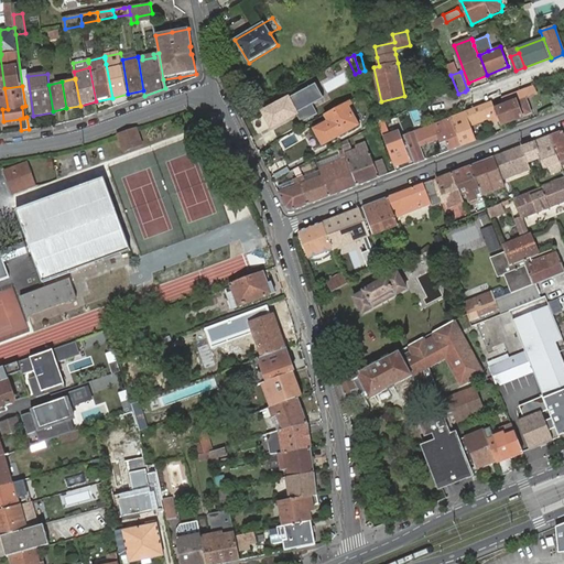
[(321,100),(313,86),(264,111),(272,127),(321,100)]
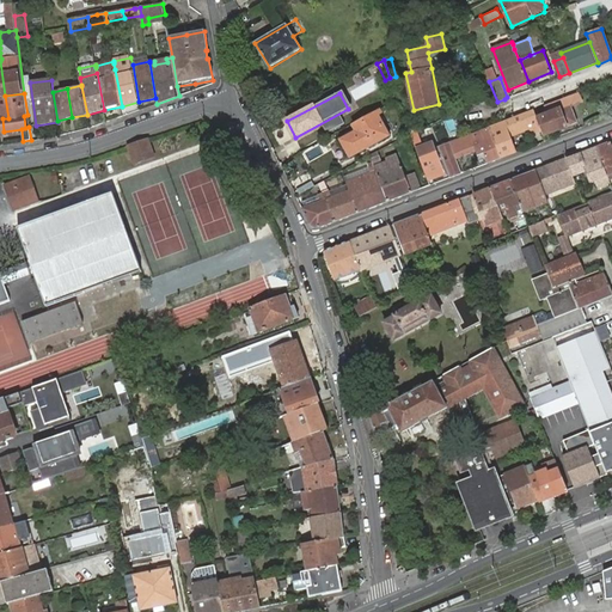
[(579,93),(567,98),(560,101),(558,101),(546,105),(549,114),(538,118),(542,128),(544,135),(577,123),(571,106),(583,103),(582,101),(579,93)]
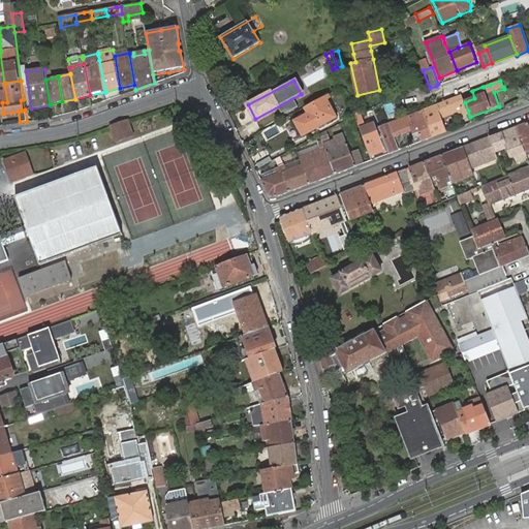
[(328,95),(306,107),(309,115),(296,121),(304,135),(336,117),(327,100),(330,98),(328,95)]
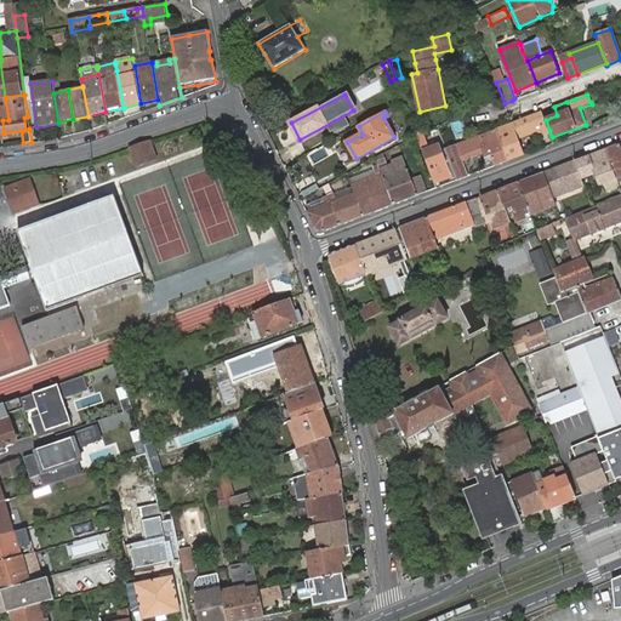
[(542,112),(540,113),(545,125),(539,127),(540,132),(550,130),(546,120),(542,112)]
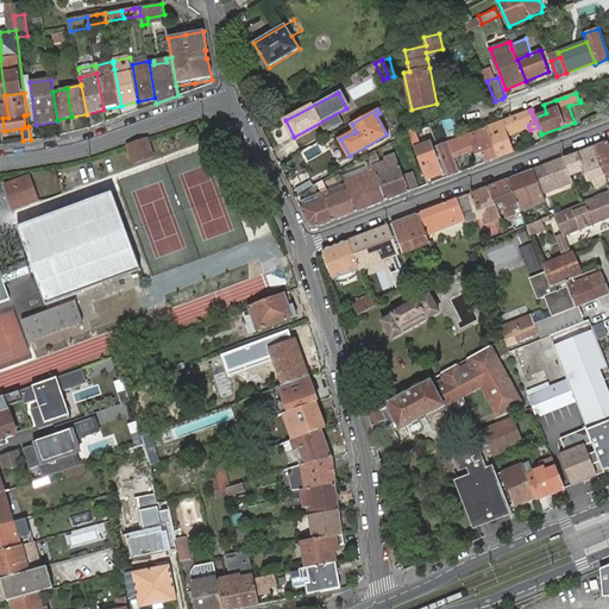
[(503,120),(487,126),(489,131),(498,158),(508,154),(513,152),(506,133),(528,125),(534,123),(529,111),(503,120)]
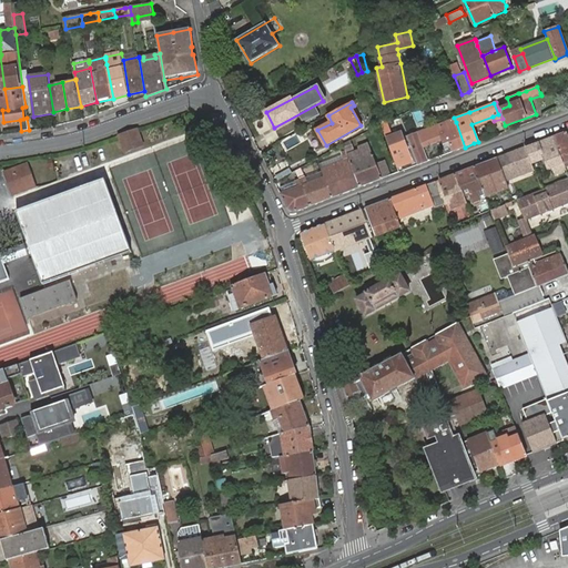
[(449,142),(453,152),(465,148),(456,122),(454,118),(449,120),(427,129),(417,132),(424,148),(442,140),(444,144),(449,142)]
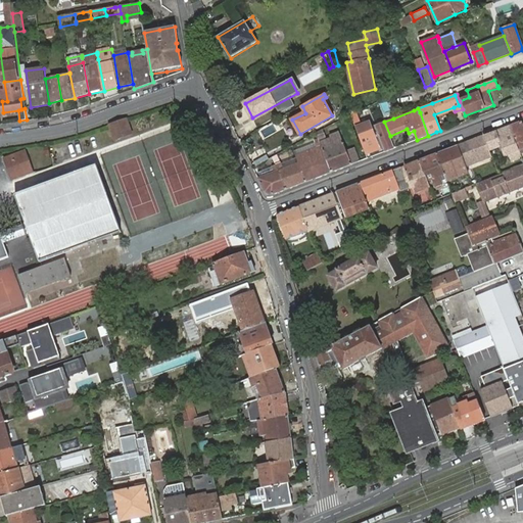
[(359,111),(351,114),(366,153),(381,148),(375,131),(377,130),(385,152),(394,148),(390,136),(384,122),(373,127),(371,122),(362,126),(359,116),(361,115),(359,111)]
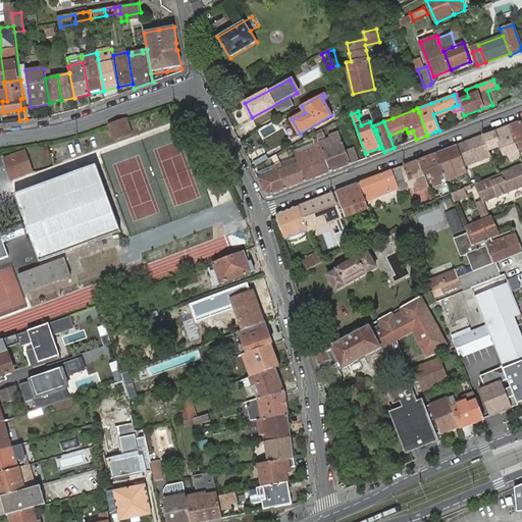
[(381,115),(383,121),(393,118),(389,112),(381,115)]
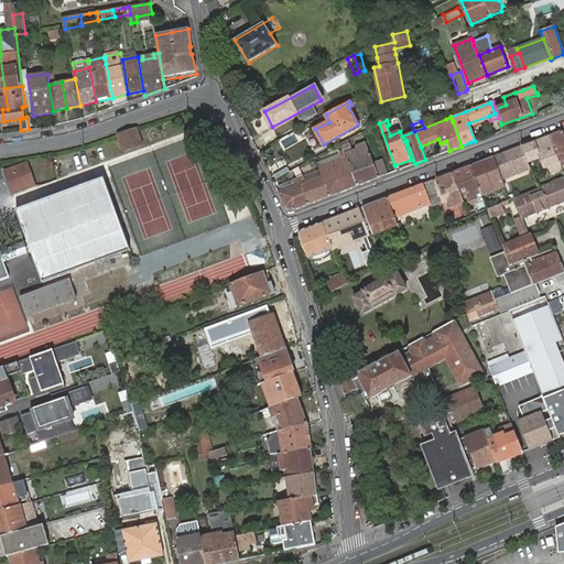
[(137,128),(119,134),(125,150),(142,143),(137,128)]
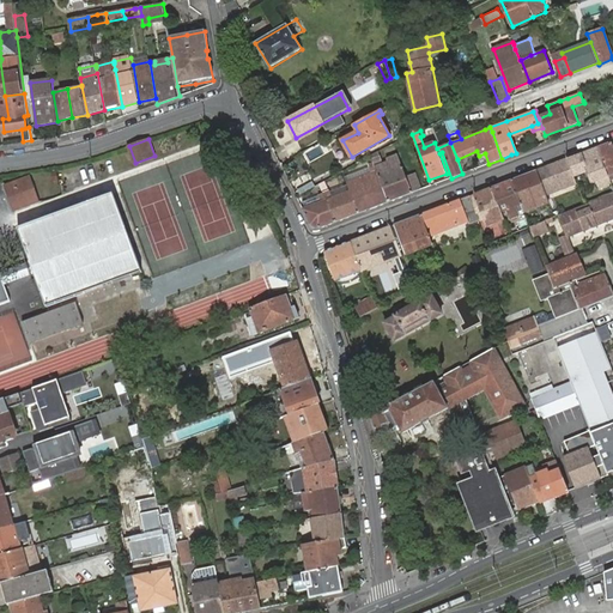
[(612,147),(611,143),(599,147),(611,181),(612,180),(612,147)]
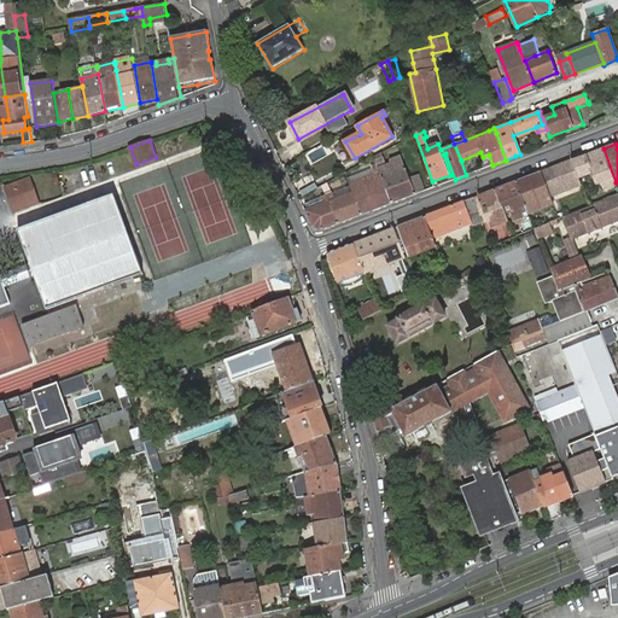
[(604,149),(572,161),(577,174),(593,169),(598,184),(602,182),(605,190),(617,185),(616,182),(604,149)]
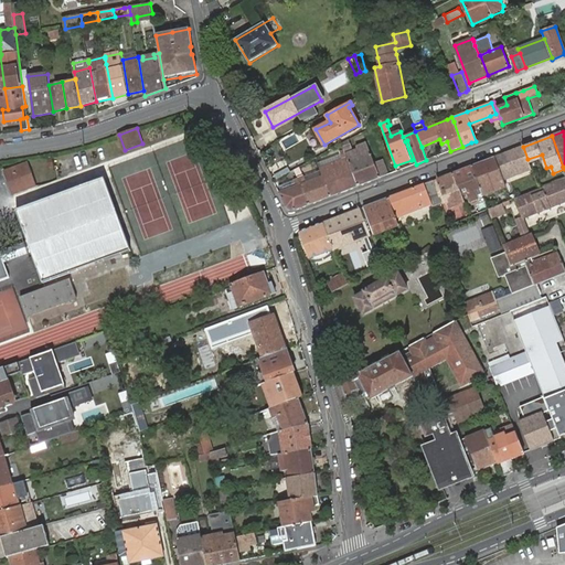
[(351,148),(349,140),(342,144),(344,150),(351,148)]
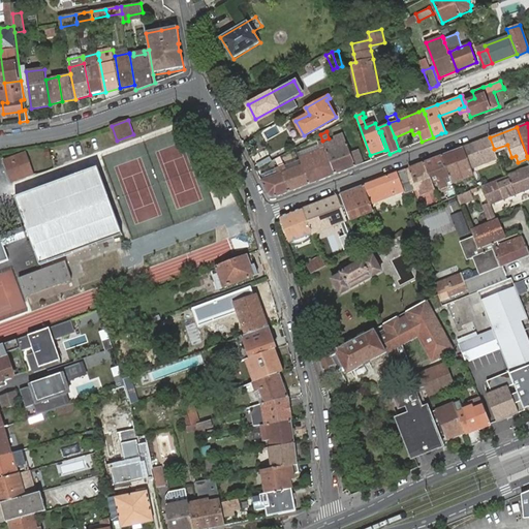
[(335,139),(324,145),(336,174),(364,163),(359,151),(351,153),(343,134),(334,137),(335,139)]
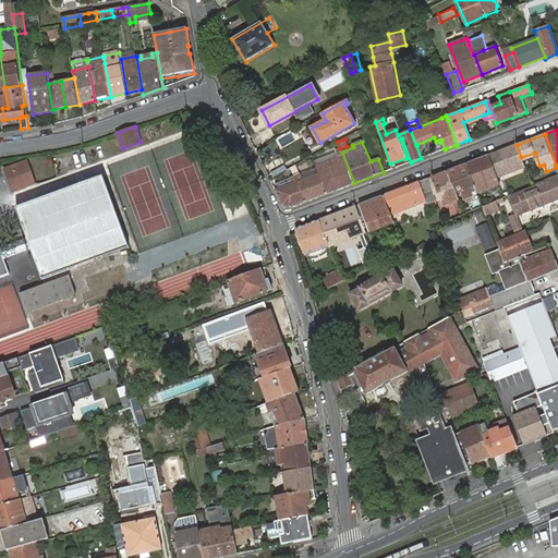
[(517,145),(489,155),(492,161),(496,173),(497,178),(525,167),(521,157),(517,145)]
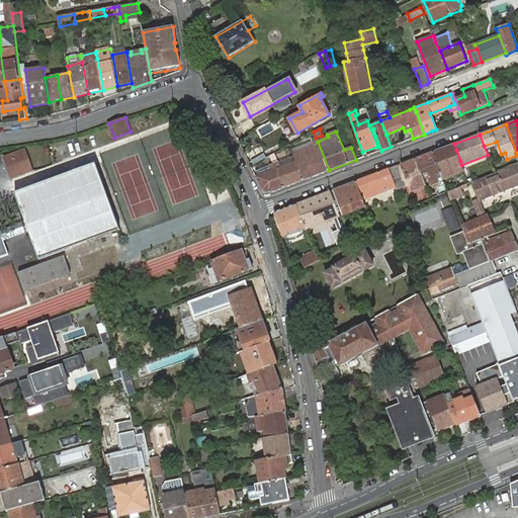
[(318,142),(316,138),(312,140),(313,142),(315,146),(293,155),(294,156),(296,162),(305,180),(317,175),(329,170),(318,142)]
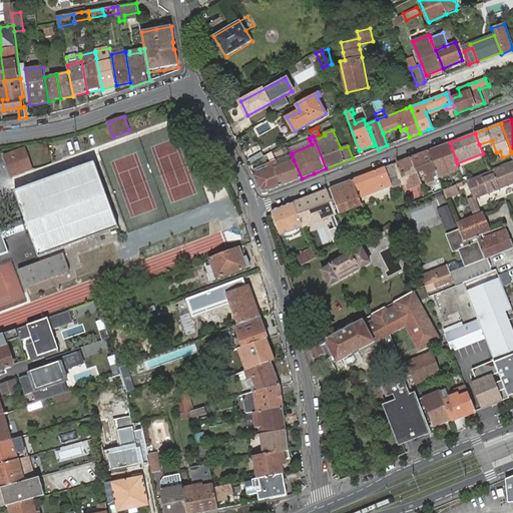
[(290,148),(291,153),(312,144),(310,140),(290,148)]
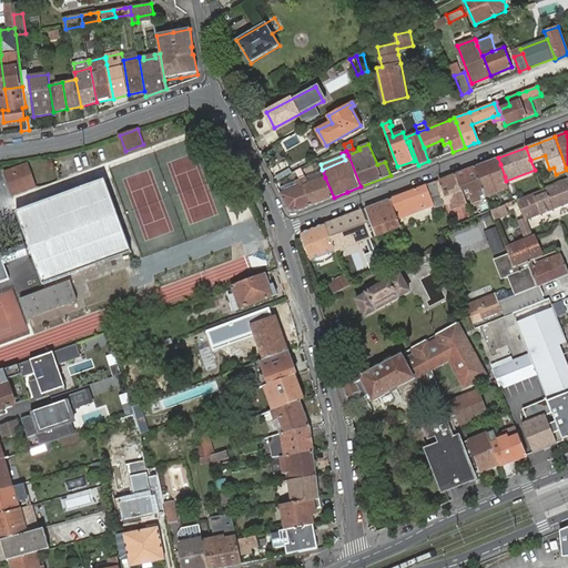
[(484,190),(486,196),(509,188),(506,181),(505,176),(500,164),(498,158),(475,168),(484,190)]
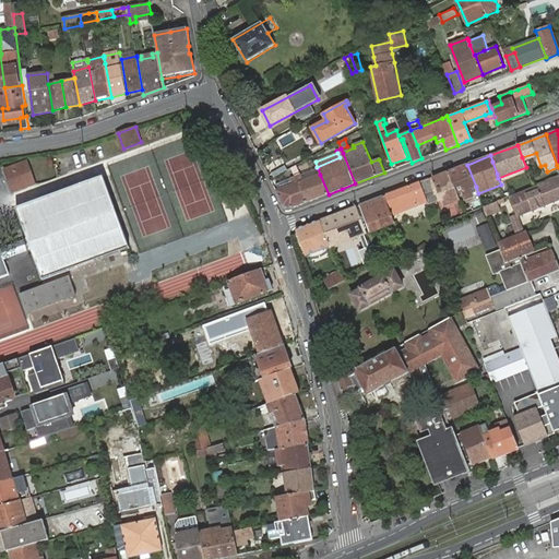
[(4,169),(13,192),(36,183),(27,161),(4,169)]
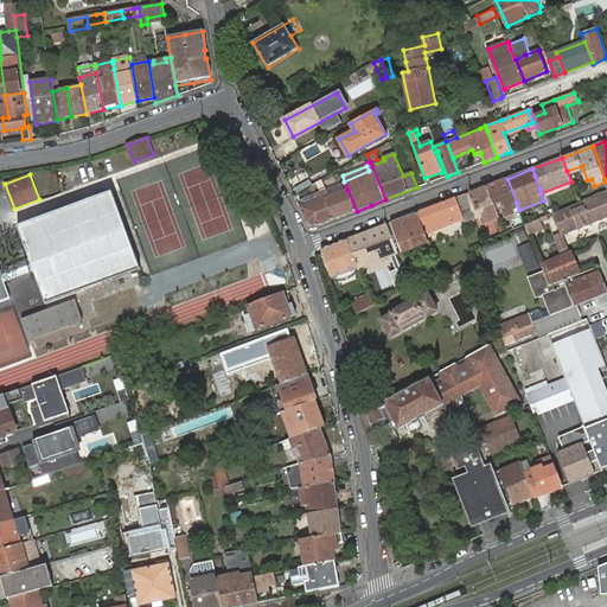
[(508,179),(487,186),(497,210),(502,208),(505,216),(515,213),(511,204),(517,203),(508,179)]
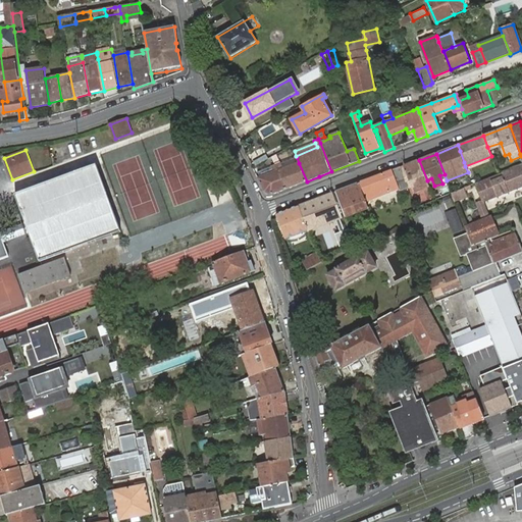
[(297,157),(280,164),(283,169),(299,163),(297,157)]
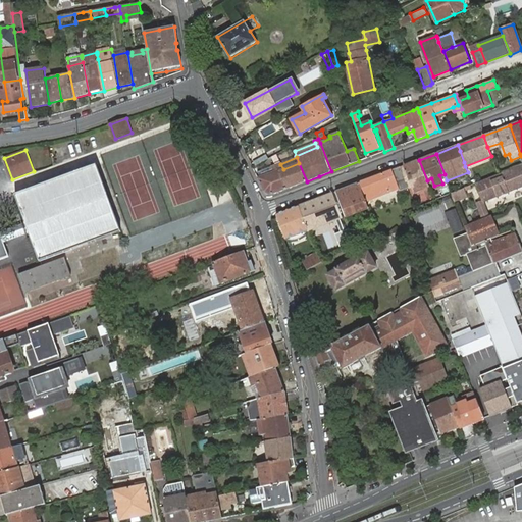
[(419,160),(404,166),(412,189),(428,183),(427,180),(419,160)]
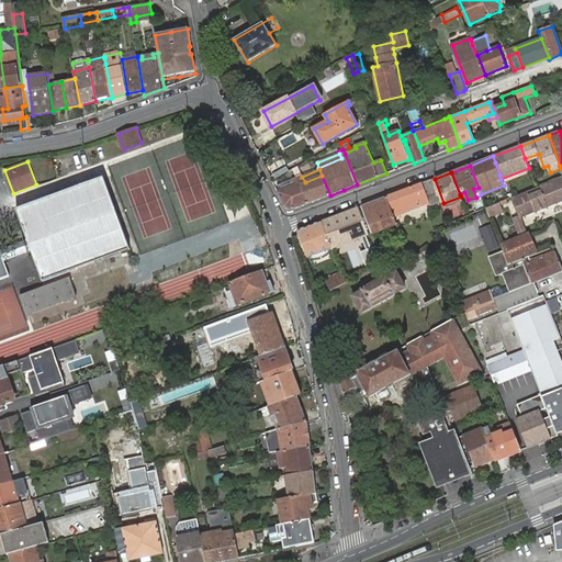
[(301,175),(296,177),(296,178),(307,204),(330,195),(322,176),(305,182),(302,177),(301,175)]
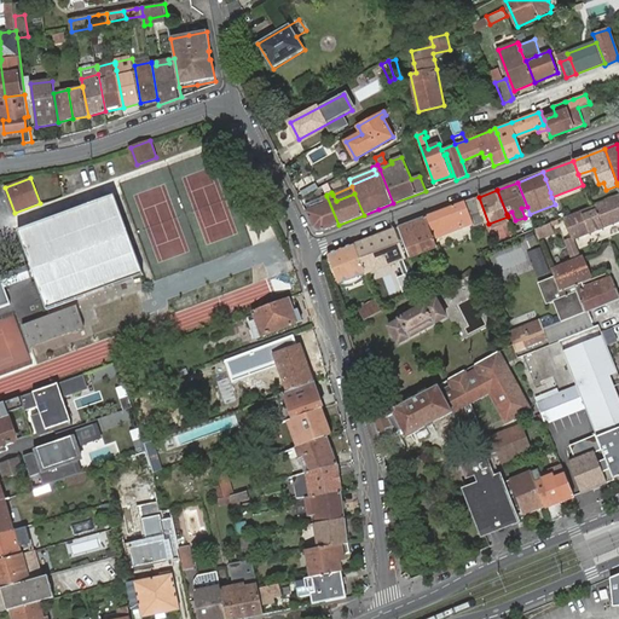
[(114,195),(18,231),(30,265),(35,277),(47,310),(144,275),(114,195)]
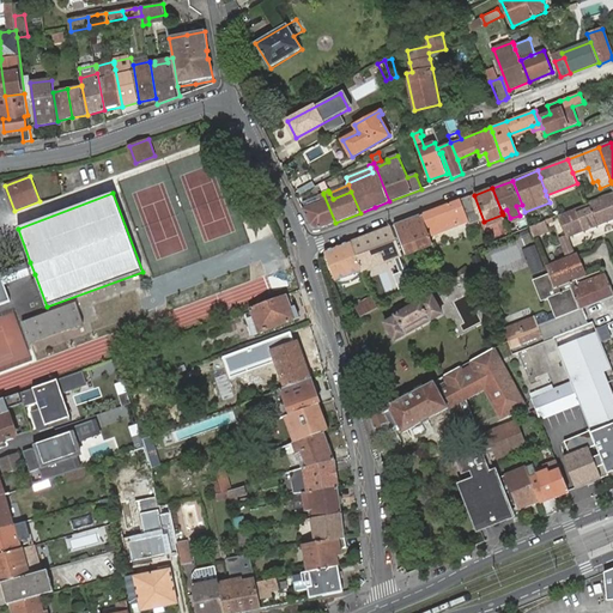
[(612,193),(586,205),(568,212),(558,216),(566,236),(568,238),(569,238),(584,232),(598,226),(612,219),(612,193)]
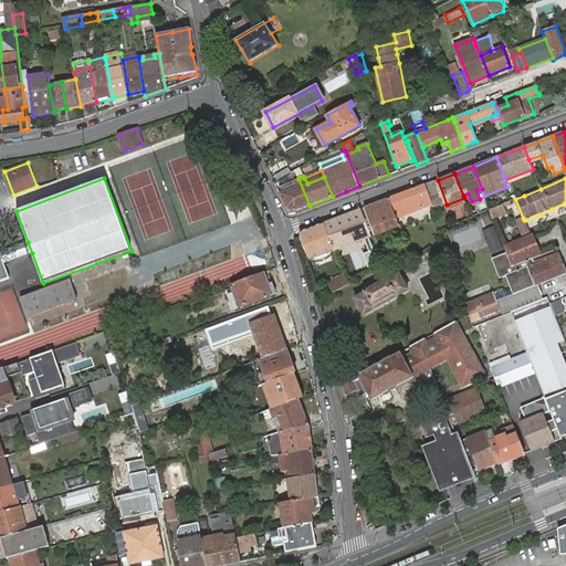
[(282,192),(280,194),(286,208),(294,211),(310,206),(299,179),(295,180),(297,186),(282,192)]
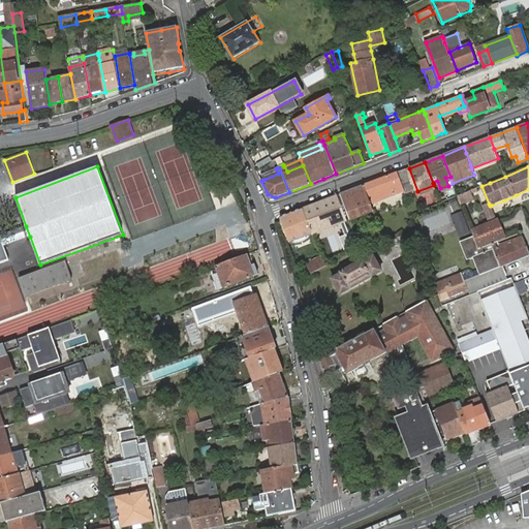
[(261,175),(263,180),(278,174),(276,168),(261,175)]
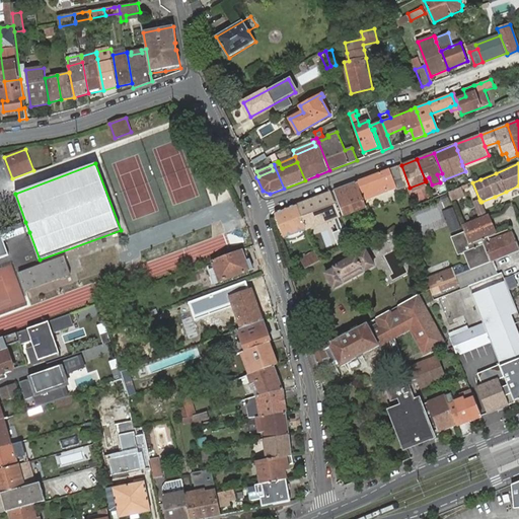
[(398,165),(357,181),(364,201),(397,187),(398,190),(406,187),(398,165)]
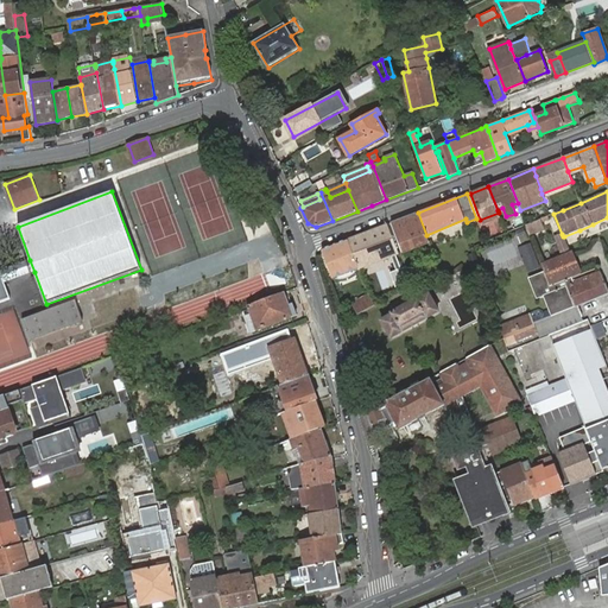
[(418,213),(392,223),(403,253),(430,244),(426,235),(418,213)]
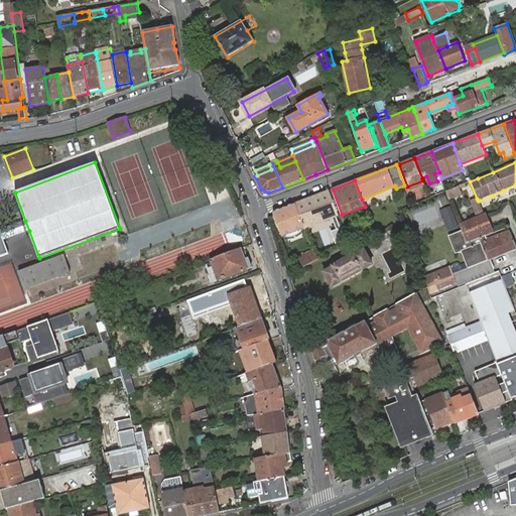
[(423,180),(407,186),(409,190),(424,184),(423,180)]
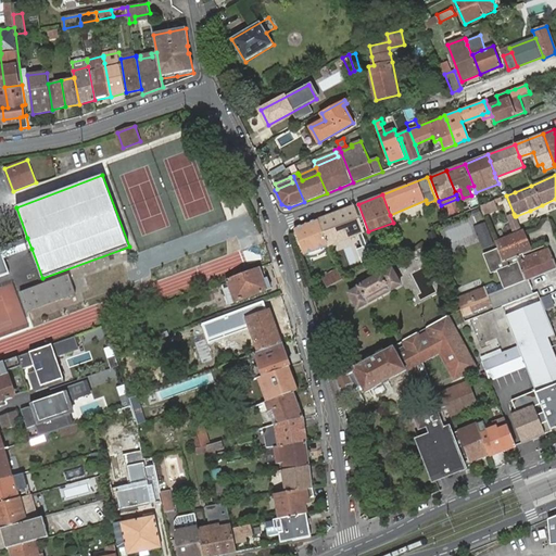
[(481,205),(481,206),(484,215),(492,212),(497,210),(493,200),(489,203),(481,205)]
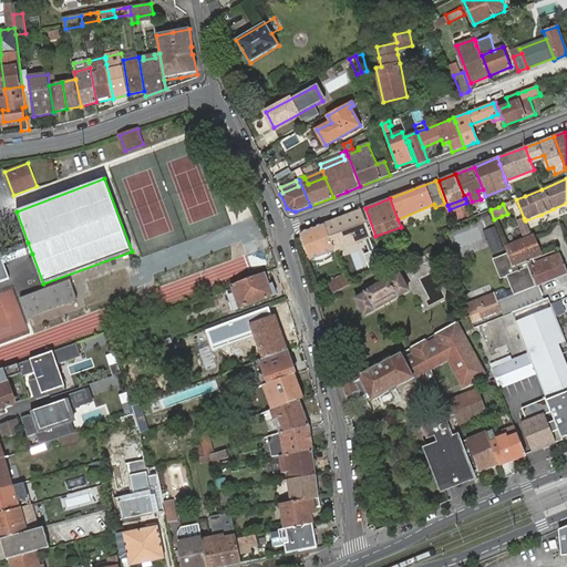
[(325,224),(334,251),(337,255),(340,253),(339,249),(373,237),(362,209),(325,224)]
